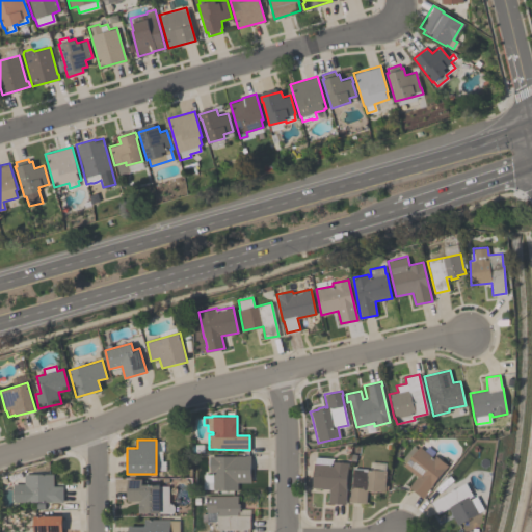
[(447,464),(421,498),(408,486),(417,476),(403,466),(406,461),(401,458),(411,445),(417,449),(420,446),(433,456),(434,455),(447,464)]
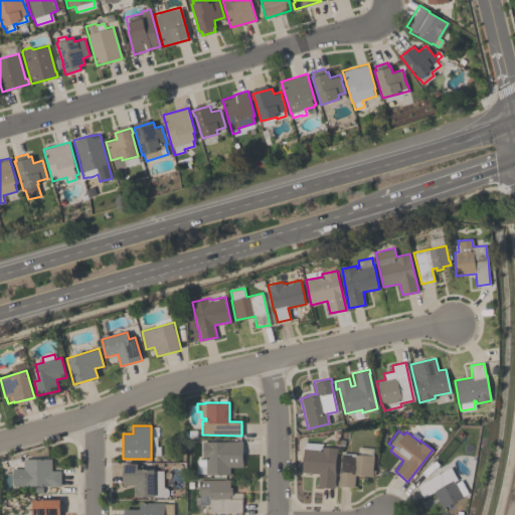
[(242,441),(242,467),(229,467),(229,475),(205,475),(205,473),(197,473),(197,459),(202,459),(202,441),(242,441)]
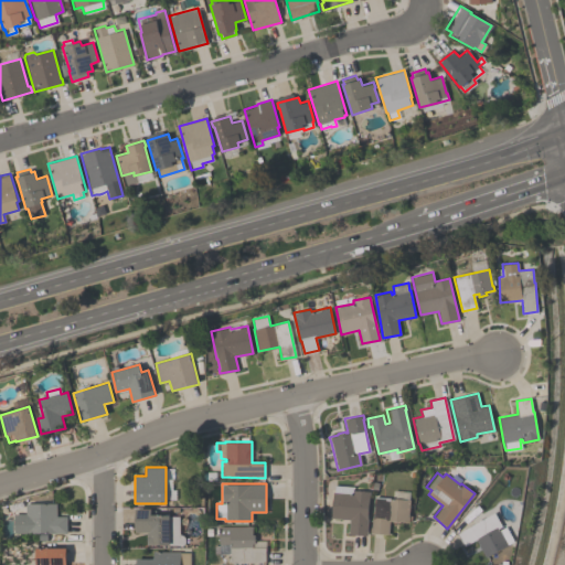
[(368,534),(349,533),(349,522),(349,519),(332,518),(331,518),(333,492),(334,492),(334,486),(370,488),(368,534)]
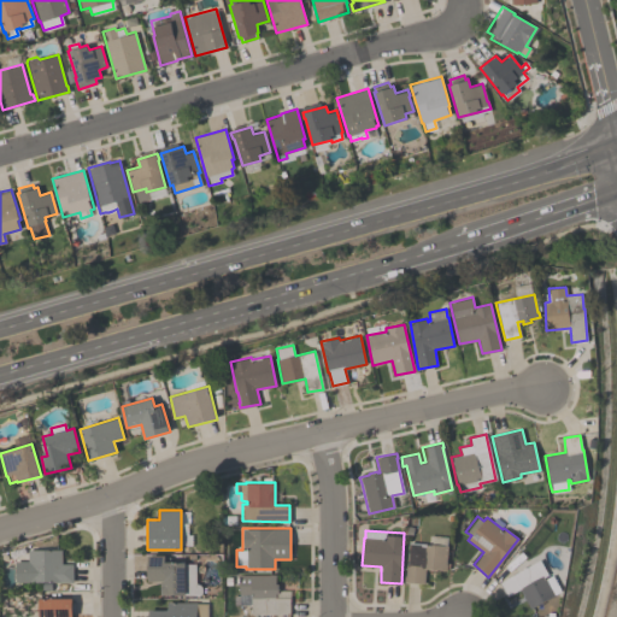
[(448,536),(446,570),(425,569),(425,582),(404,581),(404,576),(405,576),(406,565),(409,565),(410,542),(429,544),(429,535),(448,536)]
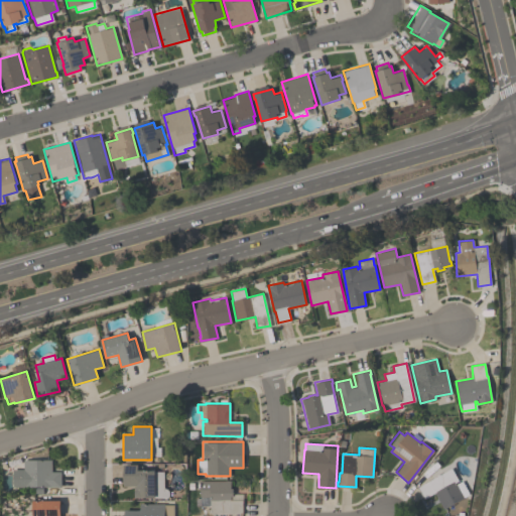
[(60,486),(12,487),(12,470),(23,469),(22,460),(51,459),(51,471),(60,471),(60,486)]
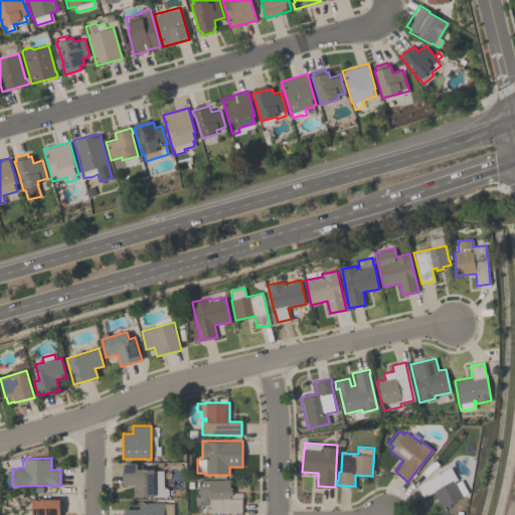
[(124,463),(139,464),(139,469),(154,469),(154,470),(163,470),(162,496),(134,496),(134,485),(123,485),(124,463)]
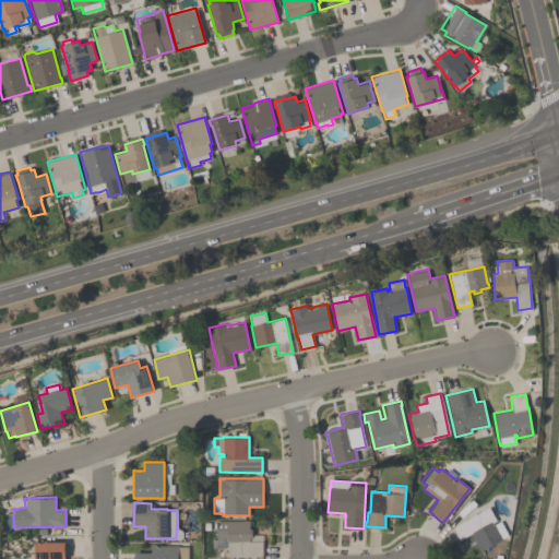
[(459,539),(452,527),(489,506),(497,520),(492,522),(494,524),(500,521),(509,535),(480,551),(471,533),(459,539)]
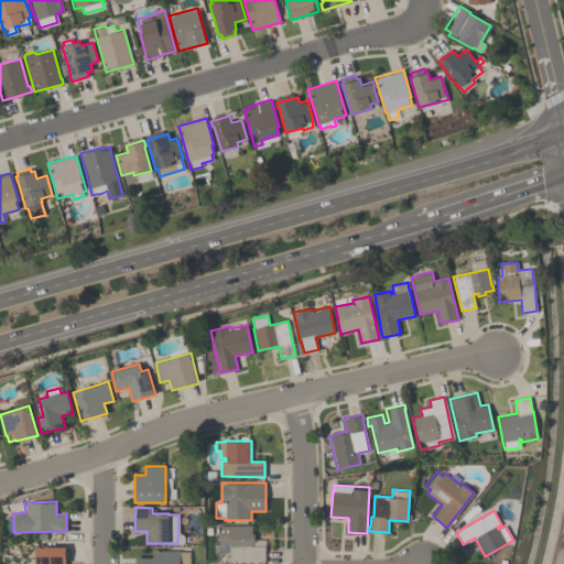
[(266,561),(229,561),(229,553),(219,553),(218,524),(252,524),(252,533),(255,533),(255,543),(252,543),(252,546),(266,546),(266,561)]
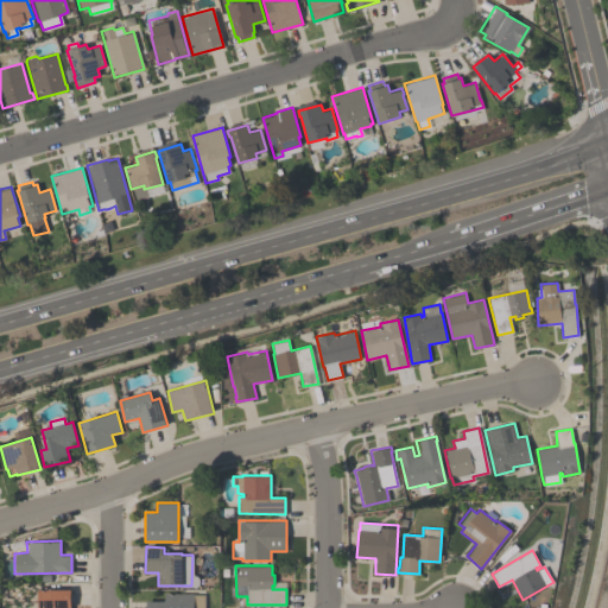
[(38,607),(38,589),(70,589),(70,607),(38,607)]
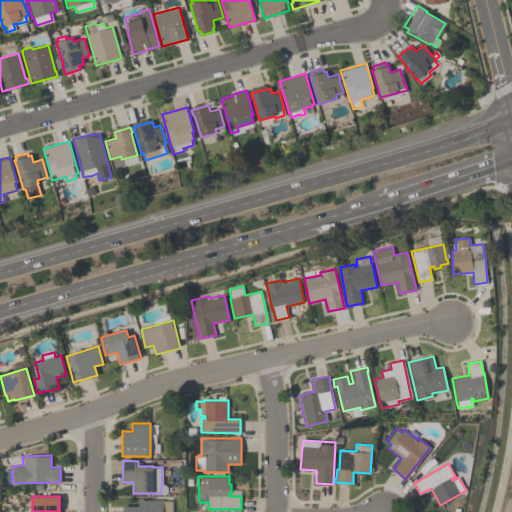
[(172,500),(172,511),(123,511),(123,505),(126,505),(126,506),(138,506),(138,499),(163,499),(163,500),(172,500)]
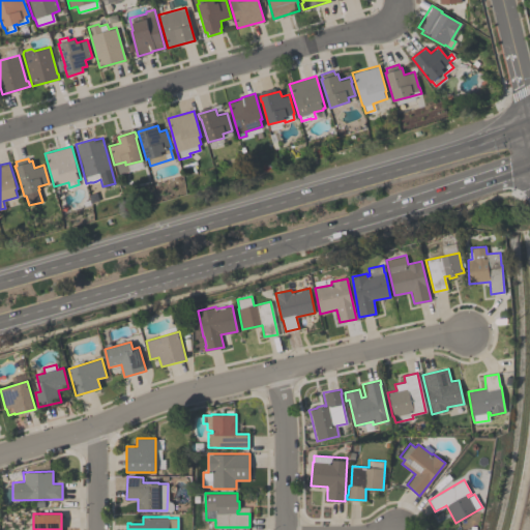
All buildings are outlined.
